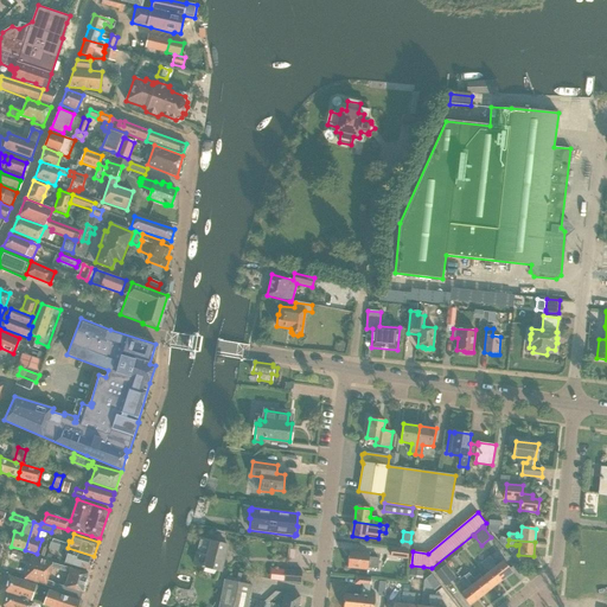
[(193,564),(221,572),(228,545),(211,541),(208,556),(197,554),(193,564)]
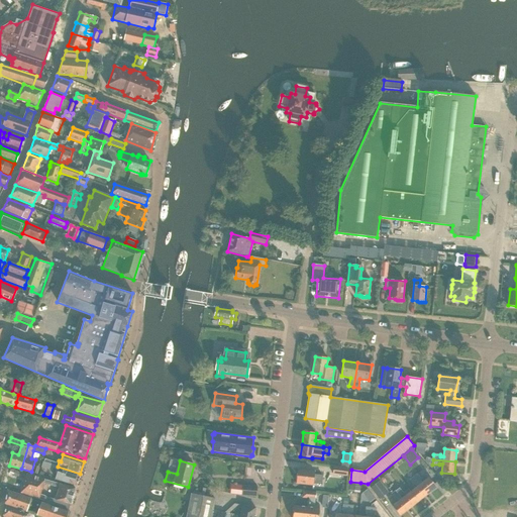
[(56,479),(77,486),(80,474),(58,467),(43,461),(41,467),(52,470),(53,468),(57,469),(56,472),(58,473),(56,479)]
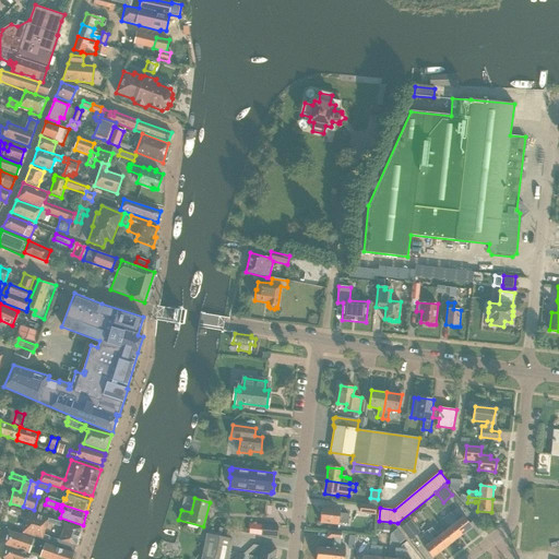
[(359,513),(376,514),(376,507),(360,504),(359,513)]
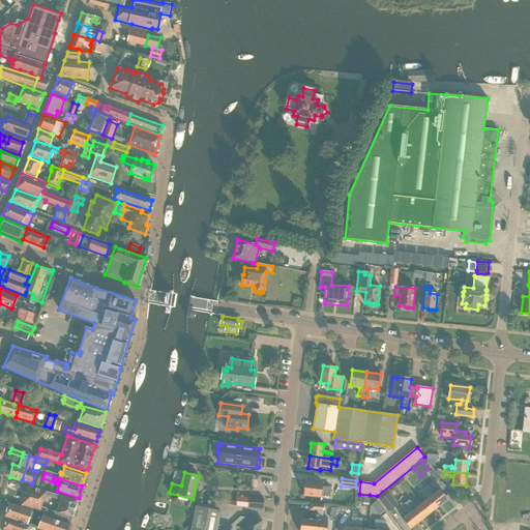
[(321,495),(329,496),(330,488),(322,487),(322,483),(305,481),(303,495),(321,497),(321,495)]
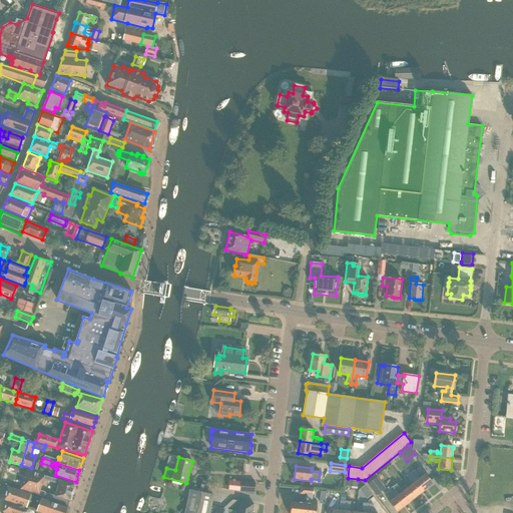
[(43,479),(44,476),(27,470),(24,479),(42,484),(43,479)]
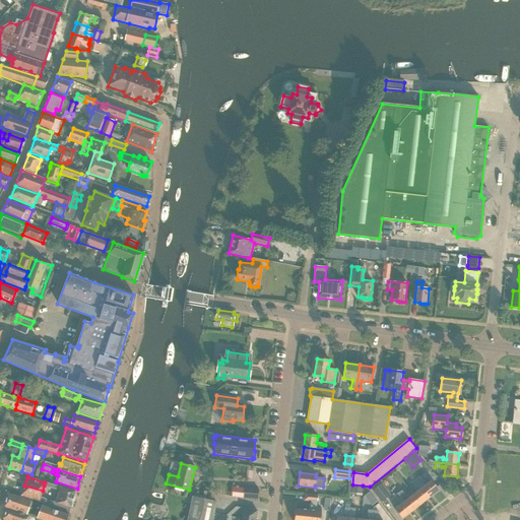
[(424,481),(419,476),(415,479),(430,497),(439,490),(432,480),(425,485),(423,482),(424,481)]
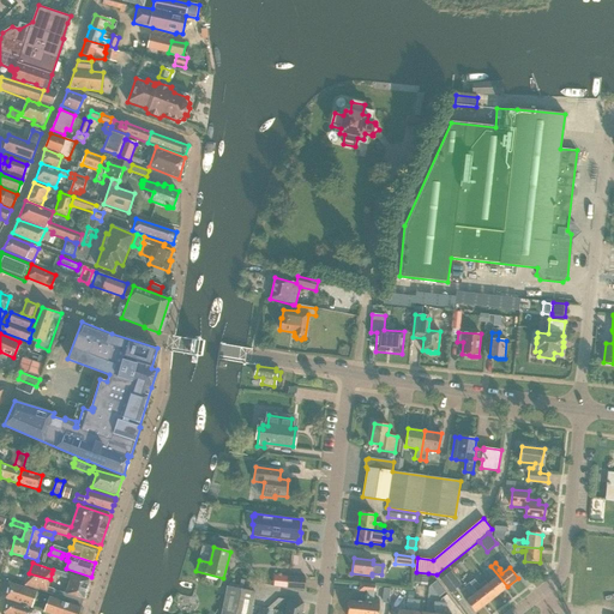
[(492,575),(495,578),(487,584),(497,596),(507,587),(491,566),(486,570),(491,576),(492,575)]
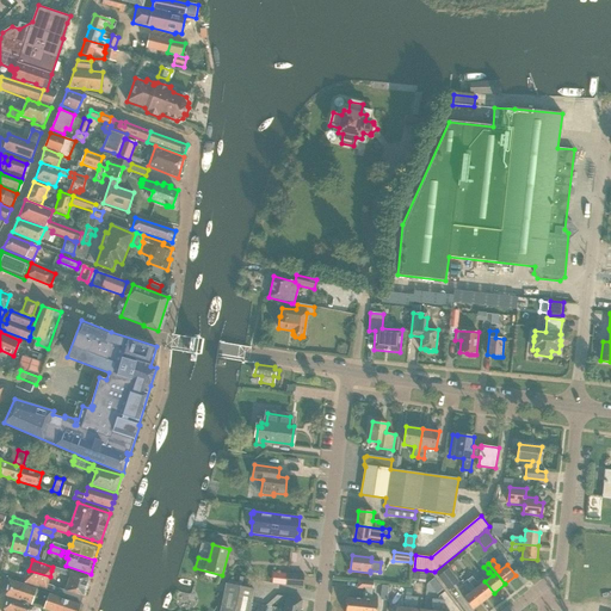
[(90,578),(53,567),(51,571),(69,576),(66,590),(84,596),(90,578)]
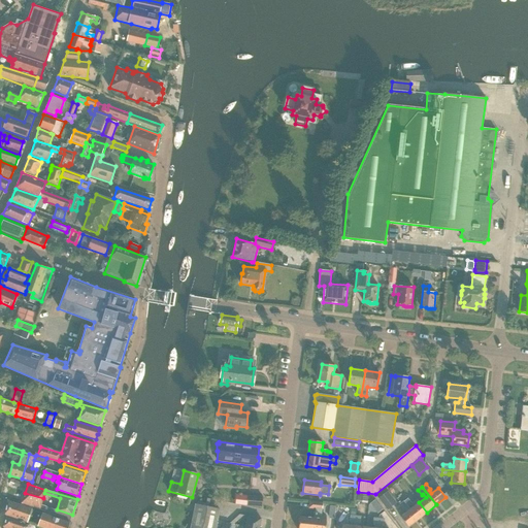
[(378,499),(388,510),(397,503),(388,491),(378,499)]
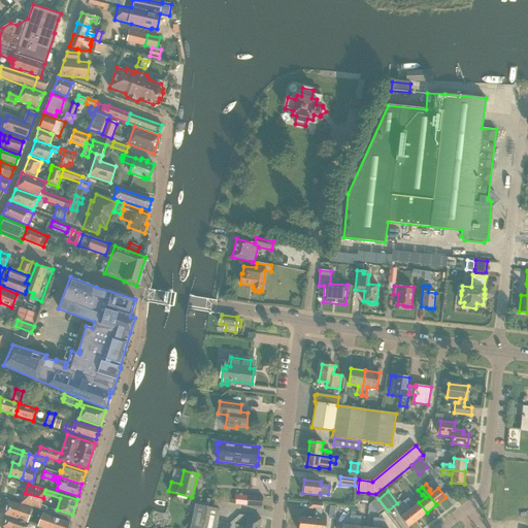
[(357,494),(357,500),(358,500),(367,501),(368,495),(368,493),(358,492),(357,494)]
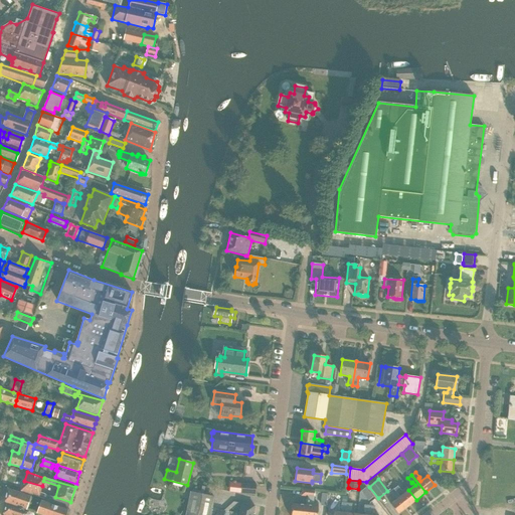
[(38,497),(40,492),(42,486),(24,481),(21,491),(38,497)]
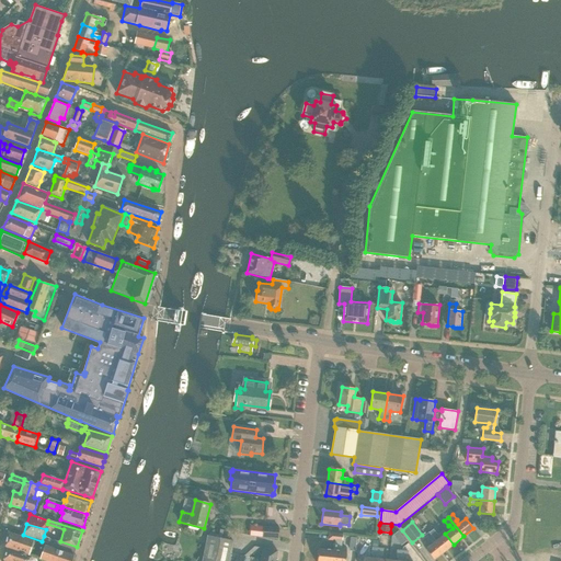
[(263,537),(278,538),(279,528),(264,527),(263,537)]
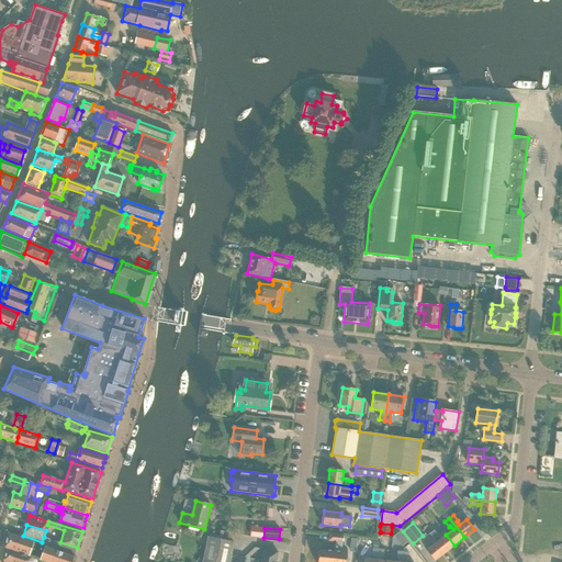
[(438,536),(434,530),(429,534),(445,553),(454,546),(446,535),(439,540),(437,537),(438,536)]
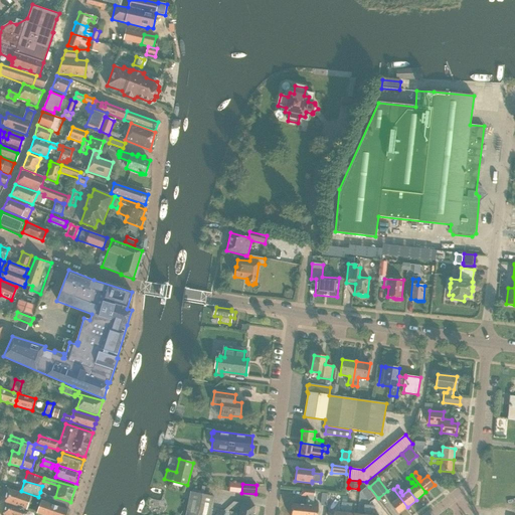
[(7,502),(26,509),(31,497),(7,489),(4,502),(7,502)]
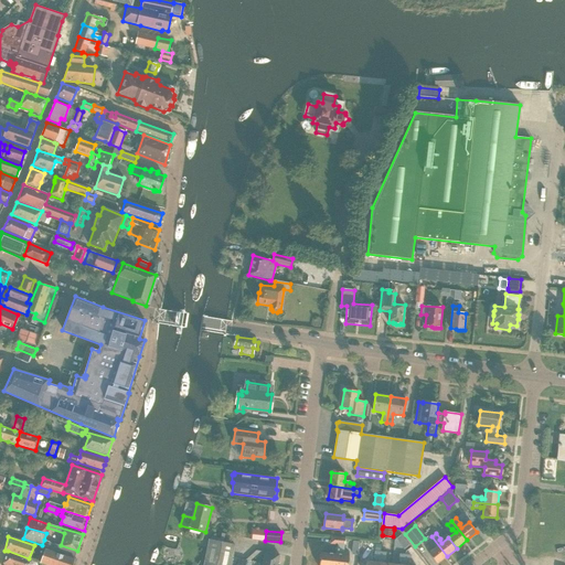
[(428,553),(437,564),(447,556),(432,536),(427,540),(432,545),(433,545),(436,547),(428,553)]
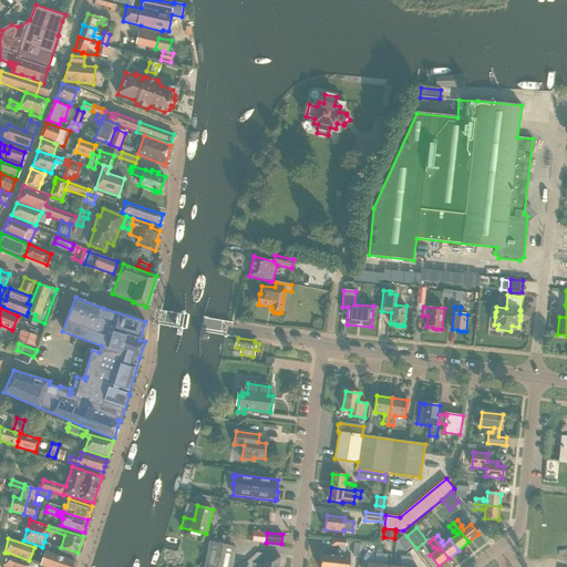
[(406,540),(401,545),(405,550),(410,546),(406,540)]
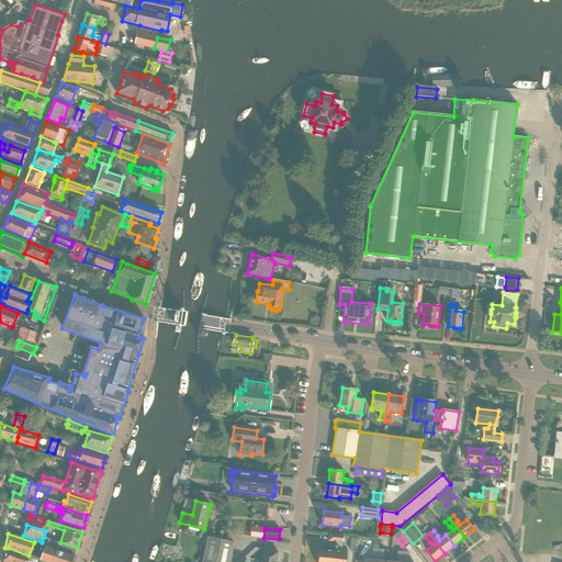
[(49,539),(44,537),(42,542),(47,543),(47,546),(74,555),(76,548),(77,548),(60,542),(49,539)]
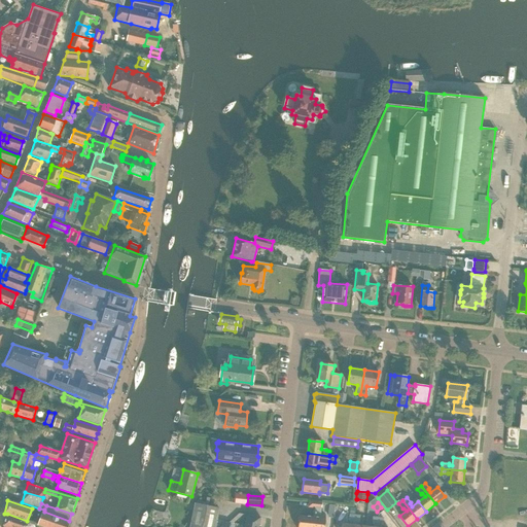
[(189,526),(215,526),(219,508),(195,503),(189,526)]
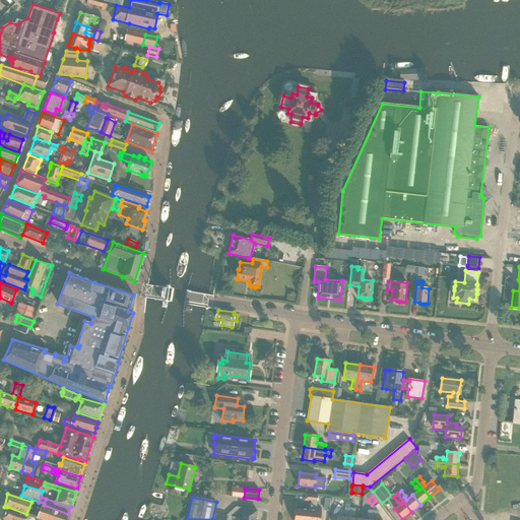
[(38,518),(44,519),(67,519),(69,515),(42,506),(38,518)]
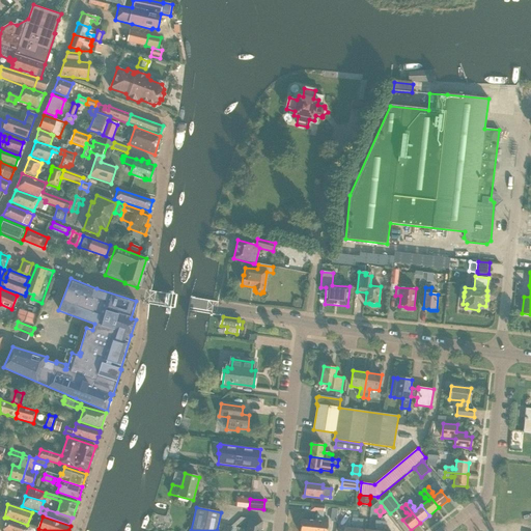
[(3,530),(24,530),(27,525),(7,519),(4,530),(3,530)]
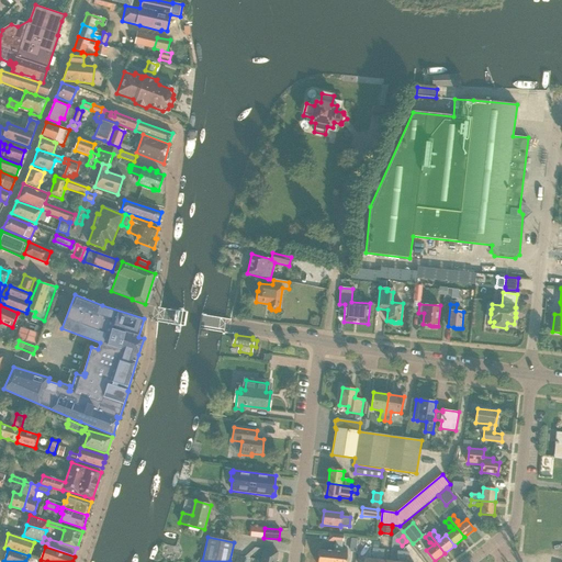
[(263,549),(261,560),(269,561),(276,561),(278,552),(263,549)]
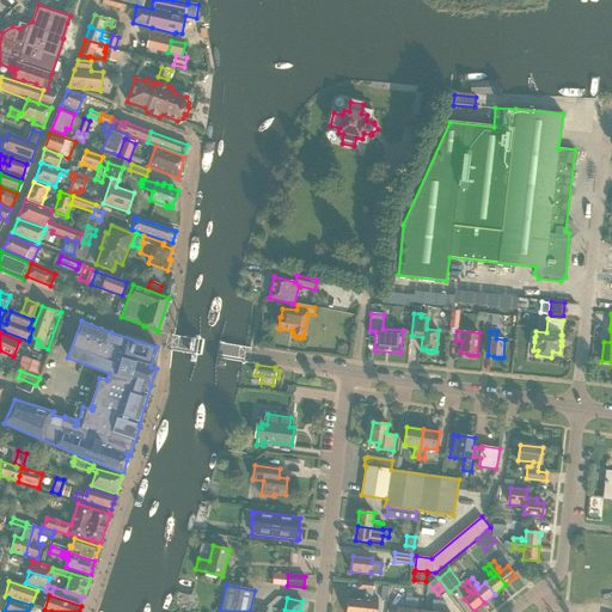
[(396,611),(410,611),(412,598),(407,598),(405,605),(407,605),(407,610),(397,609),(396,611)]
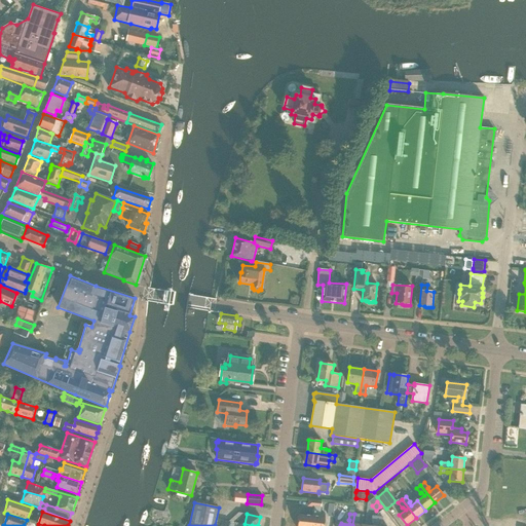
[(359,521),(360,515),(354,514),(352,525),(364,525),(365,525),(357,525),(358,521),(359,521)]
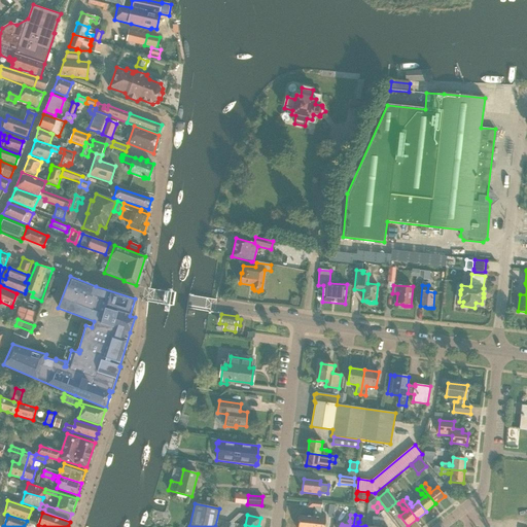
[(297,526),(312,526),(314,517),(300,516),(297,526)]
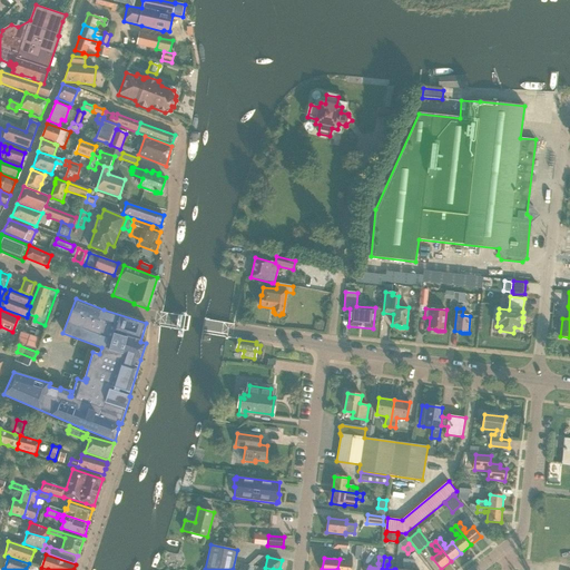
[(351,569),(353,559),(340,558),(340,559),(337,569),(351,569)]
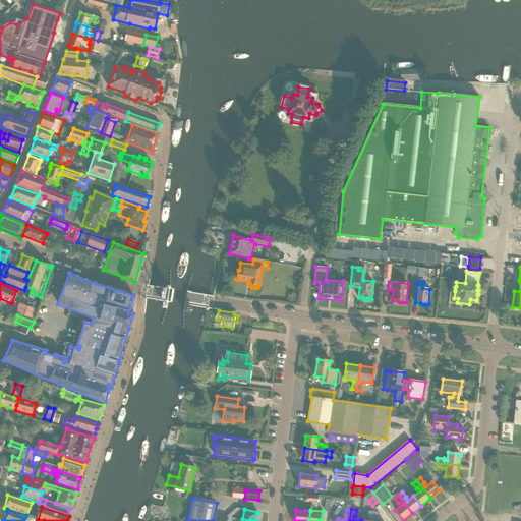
[(369,518),(368,520),(365,520),(361,520),(360,520),(372,520),(373,512),(368,511),(368,518),(369,518)]
